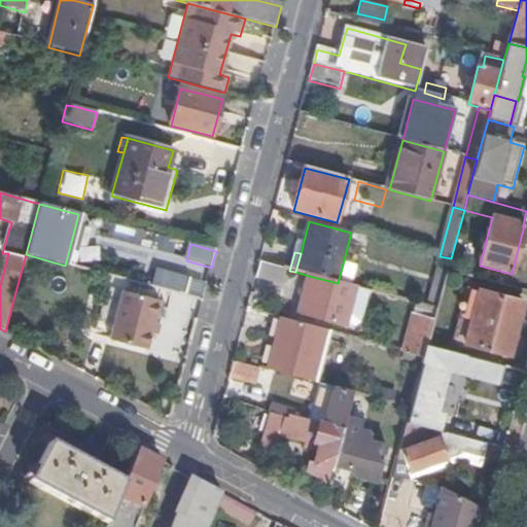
[(288,270),(260,262),(256,278),(284,285),(288,270)]
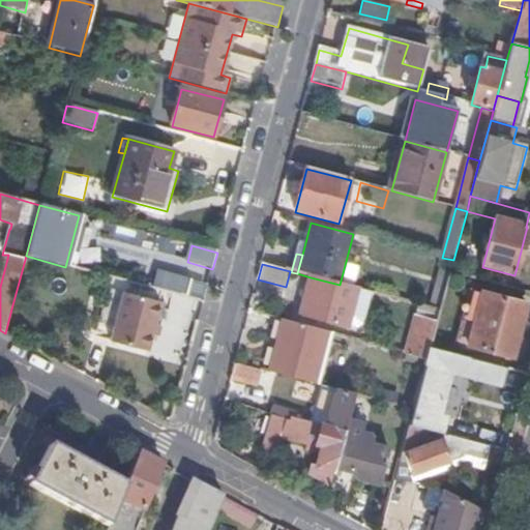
[(153,289),(179,296),(183,281),(157,273),(153,289)]
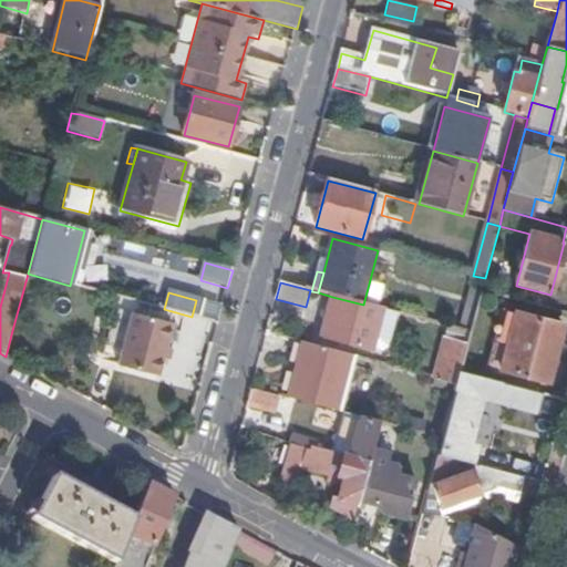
[(398,313),(363,305),(332,297),(320,338),(372,352),(373,349),(382,351),(389,348),(398,313)]
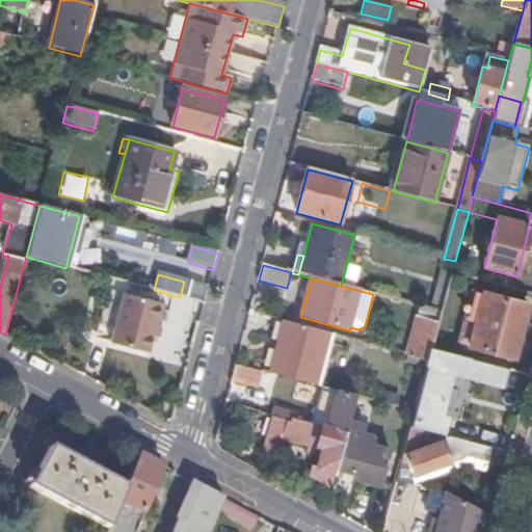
[(470,349),(484,297),(472,294),(457,345),(470,349)]
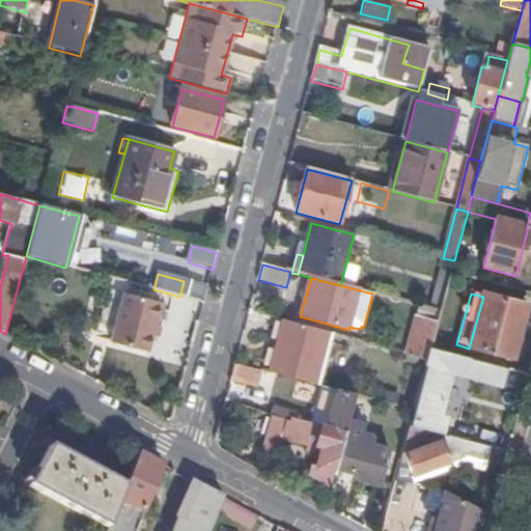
[(483,295),(483,297),(469,348),(512,360),(527,306),(483,295)]
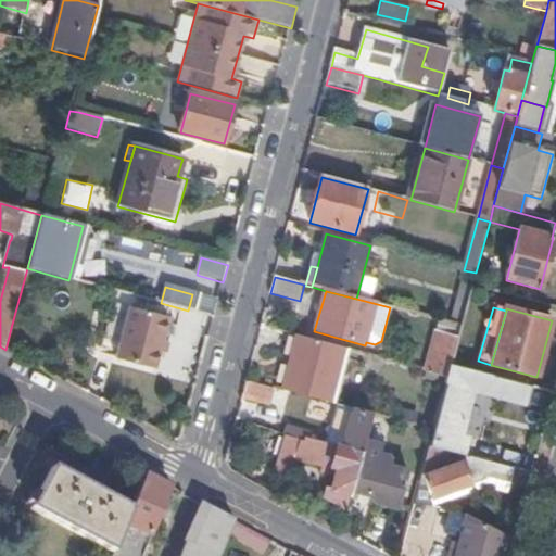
[(154,371),(160,352),(168,319),(130,310),(121,346),(117,362),(154,371)]
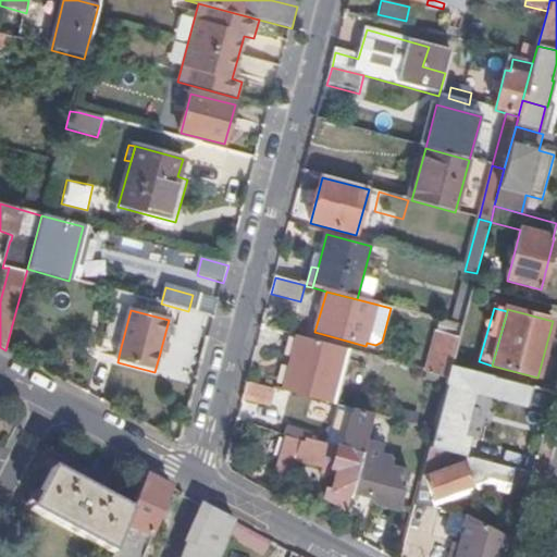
[(169,320),(160,353),(166,355),(175,321),(169,320)]
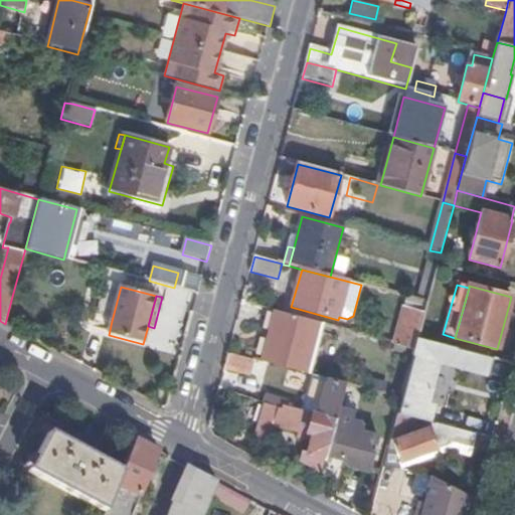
[(406,308),(396,344),(414,349),(417,340),(424,312),(406,308)]
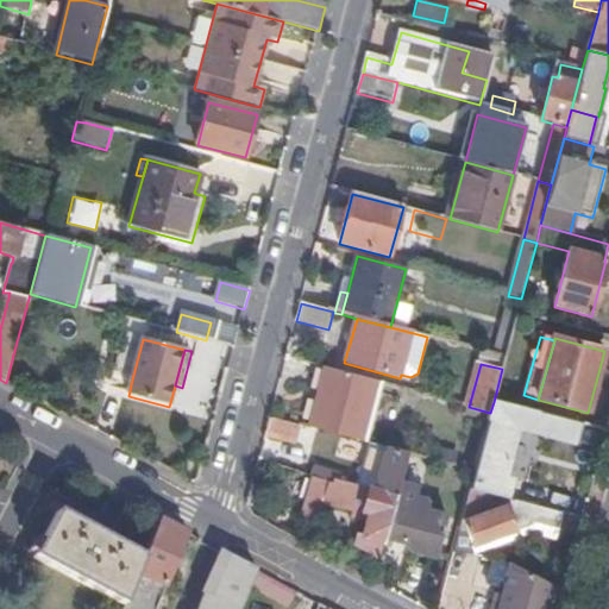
[(375,384),(326,371),(312,429),(360,443),(375,384)]
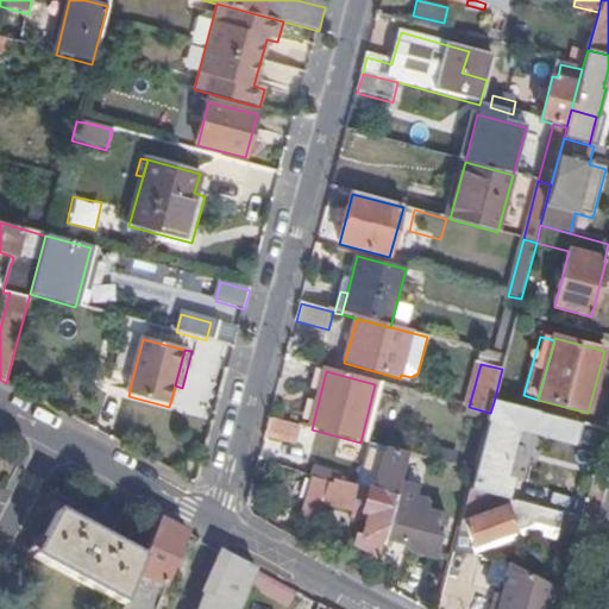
[(381,385),(375,384),(360,443),(366,444),(381,385)]
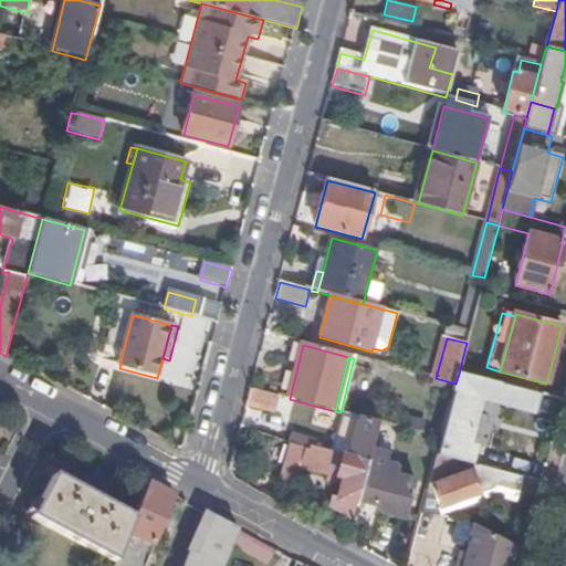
[(459,374),(456,384),(456,385),(441,438),(437,456),(463,463),(472,464),(482,429),(504,435),(511,408),(538,415),(543,397),(459,374)]
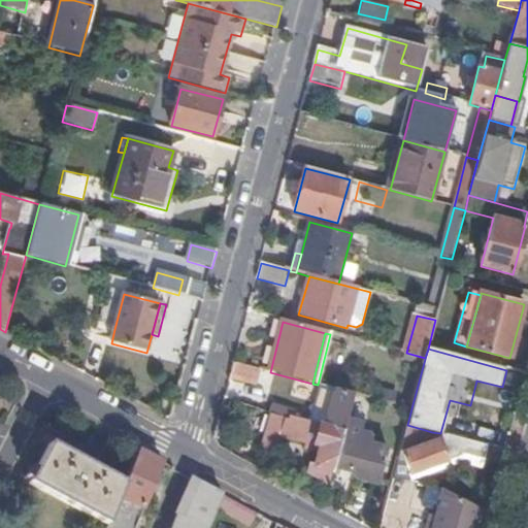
[(260,369),(235,363),(230,378),(256,385),(260,369)]
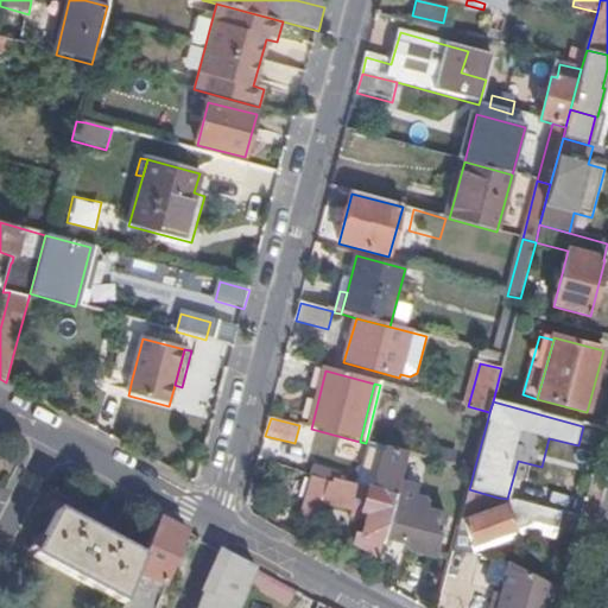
[(360,549),(378,558),(385,534),(398,482),(405,454),(369,443),(359,486),(369,488),(362,511),(369,512),(366,524),(363,534),(360,549)]
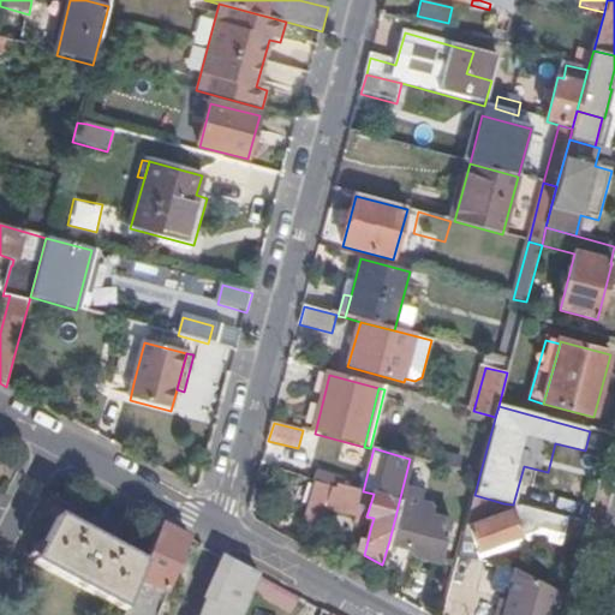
[(327,509),(334,484),(315,479),(304,523),(321,532),(327,509)]
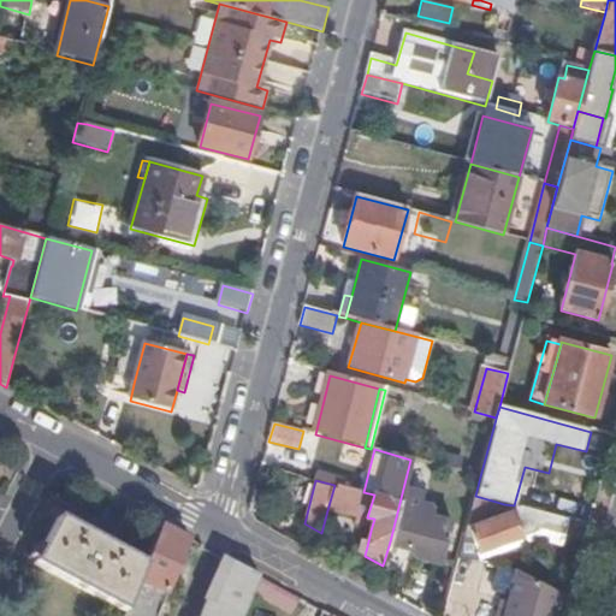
[(363,492),(335,485),(327,510),(359,520),(357,526),(371,531),(374,519),(367,517),(374,495),(363,492)]
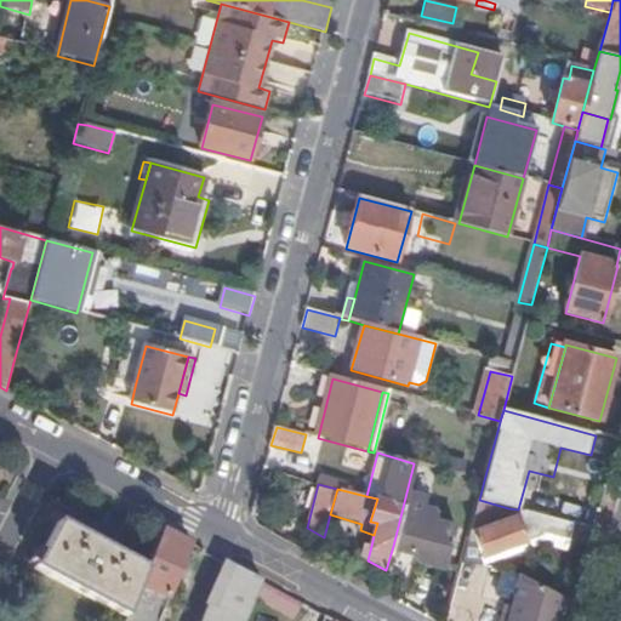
[(406,493),(393,546),(420,552),(419,559),(444,567),(455,527),(436,520),(437,516),(433,510),(425,507),(427,499),(406,493)]
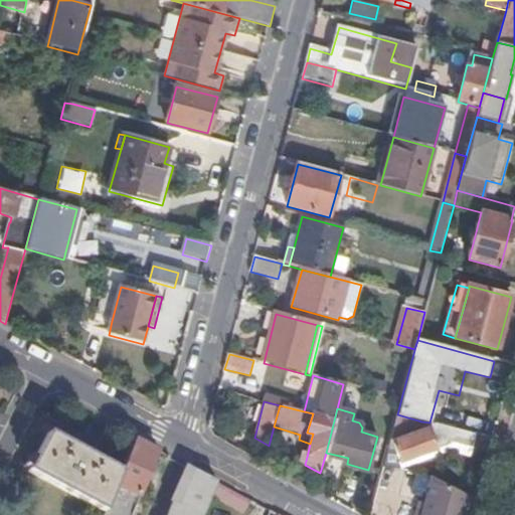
[(398,464),(416,457),(449,447),(450,442),(454,430),(430,422),(430,427),(417,433),(421,421),(397,414),(389,441),(398,464)]
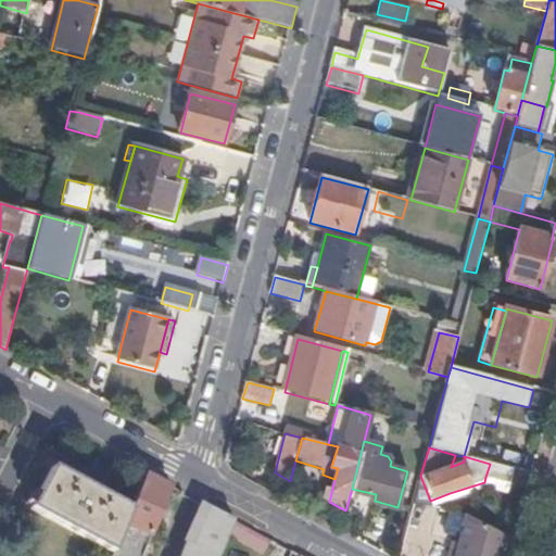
[(506,482),(509,469),(490,464),(485,477),(506,482)]
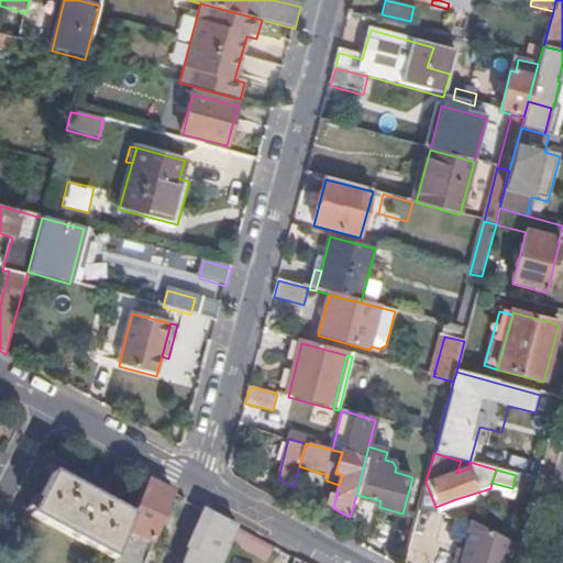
[(32,519),(113,562),(114,562),(133,520),(99,501),(99,499),(88,494),(87,496),(54,477),(32,519)]
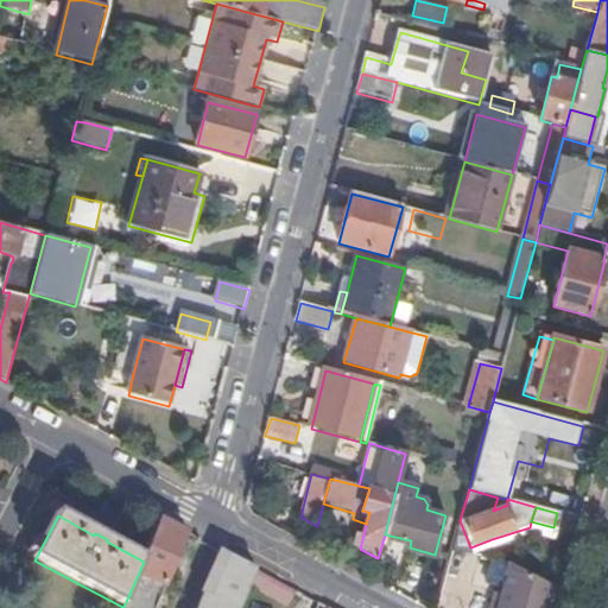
[(460,520),(453,551),(472,555),(495,548),(492,539),(470,548),(460,520)]
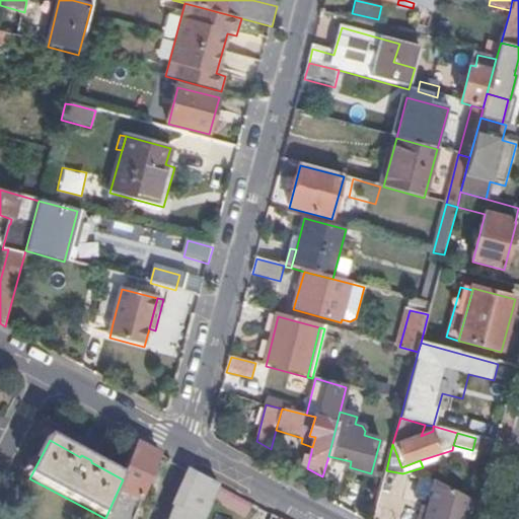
[(105,518),(121,518),(128,504),(132,506),(134,501),(141,504),(160,457),(137,445),(123,479),(105,518)]
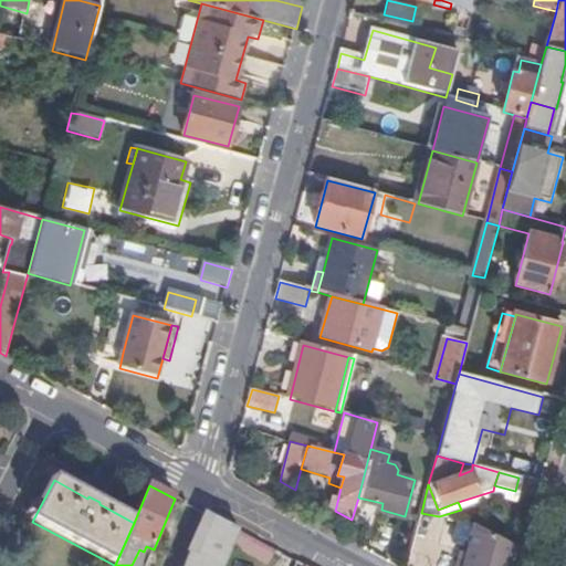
[(327,506),(335,511),(338,498),(331,495),(327,506)]
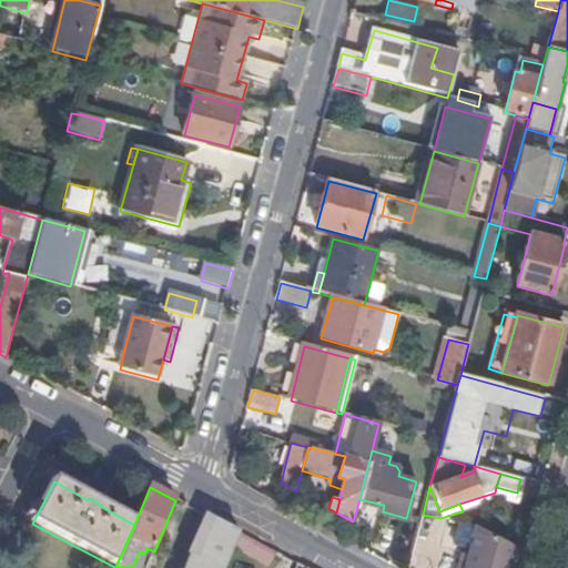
[(226,567),(241,536),(208,518),(192,557),(193,558),(189,567),(226,567)]
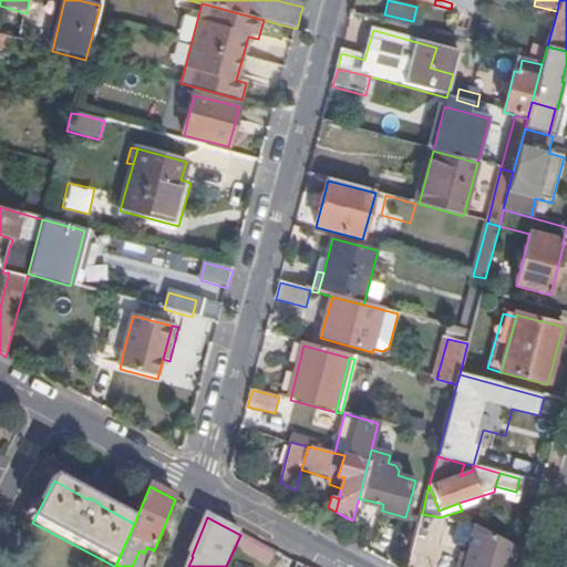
[(508,566),(515,546),(475,525),(464,566),(508,566)]
